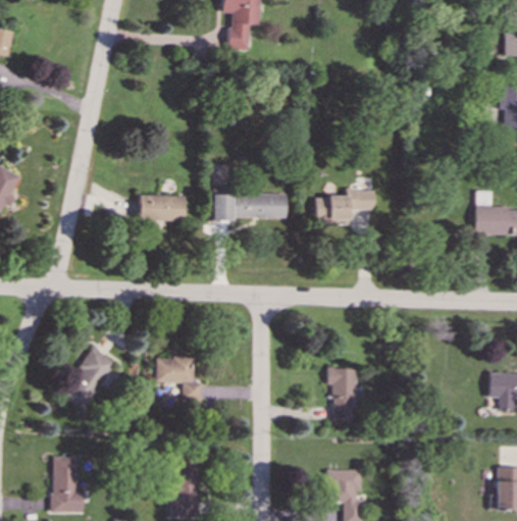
[(250,50),(250,24),(260,24),(260,0),(223,0),(223,13),(231,13),(230,50),(250,50)]
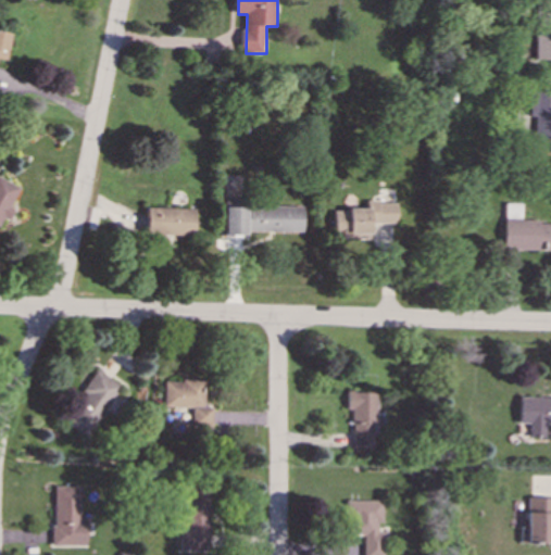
[(550,0),(537,0),(537,60),(550,60),(550,0)]
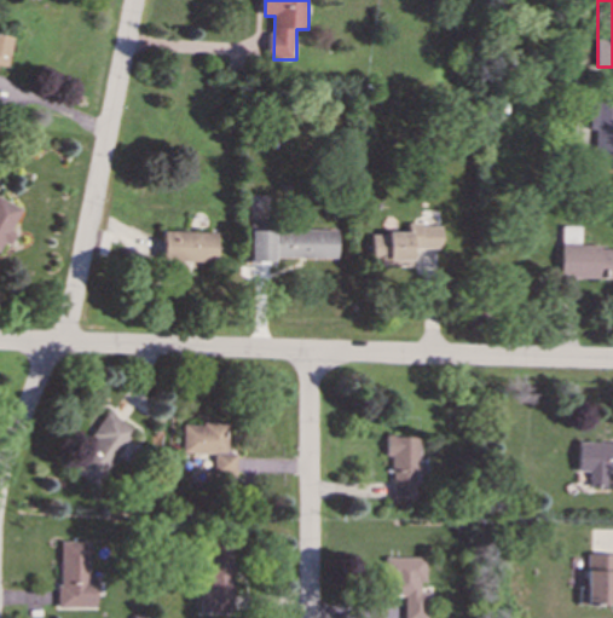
[(17,38),(0,33),(0,65),(10,69),(17,38)]
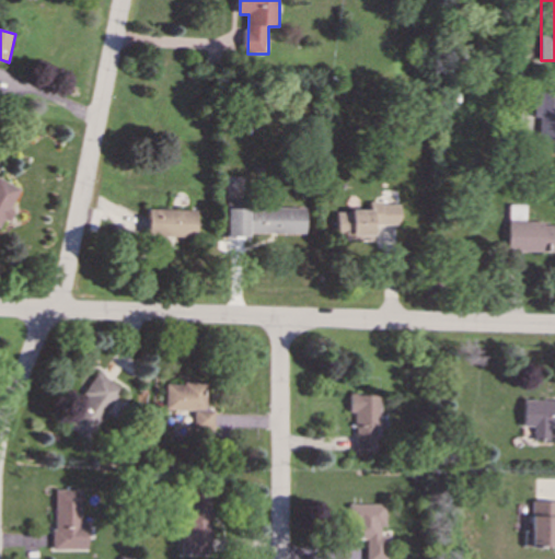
[(24,189),(0,177),(0,231),(1,232),(7,220),(12,222),(18,211),(14,209),(24,189)]
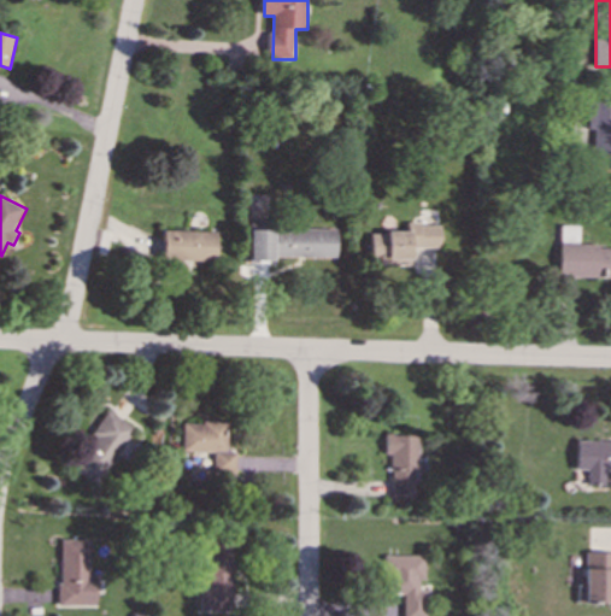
[(375,233),(375,267),(413,267),(413,248),(444,248),(444,224),(411,224),(411,233),(375,233)]
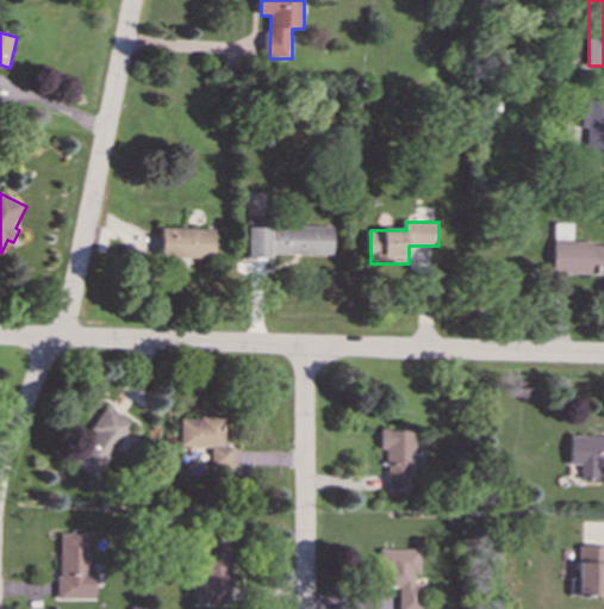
[(603,243),(574,243),(574,224),(556,223),(555,274),(603,274),(603,243)]
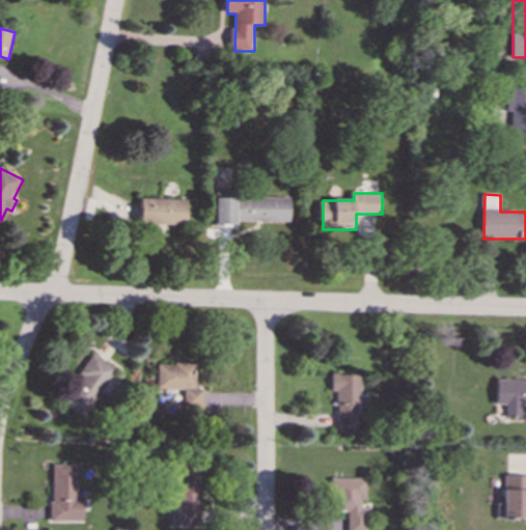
[(218,197),(218,225),(238,225),(238,221),(293,222),(293,198),(218,197)]
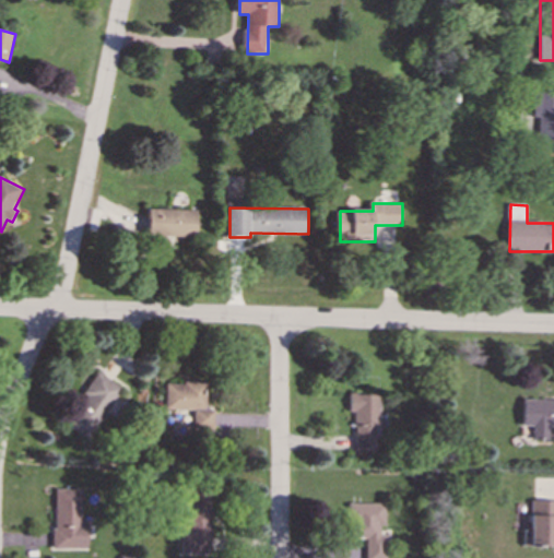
[(151,236),(199,237),(199,210),(151,209),(151,236)]
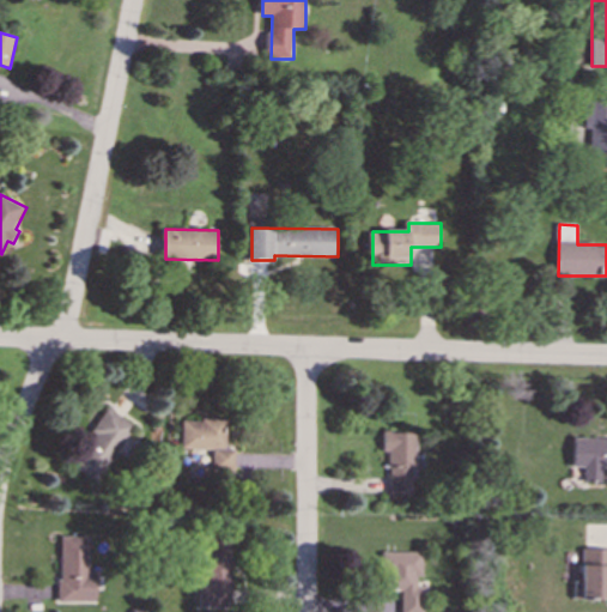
[(101,483),(121,452),(127,455),(144,430),(110,408),(95,432),(98,435),(77,467),(101,483)]
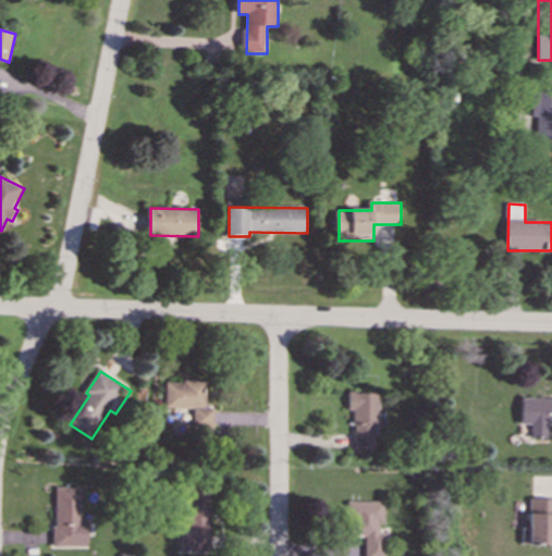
[(169,381),(168,408),(196,409),(196,428),(216,429),(217,409),(208,408),(209,383),(169,381)]
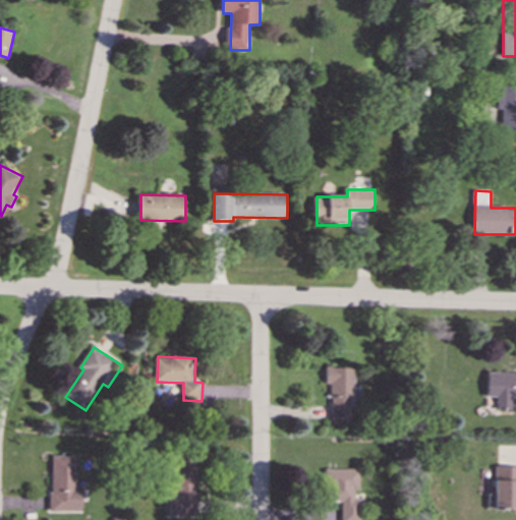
[(333,419),(355,420),(356,368),(329,367),(328,384),(334,384),(333,419)]
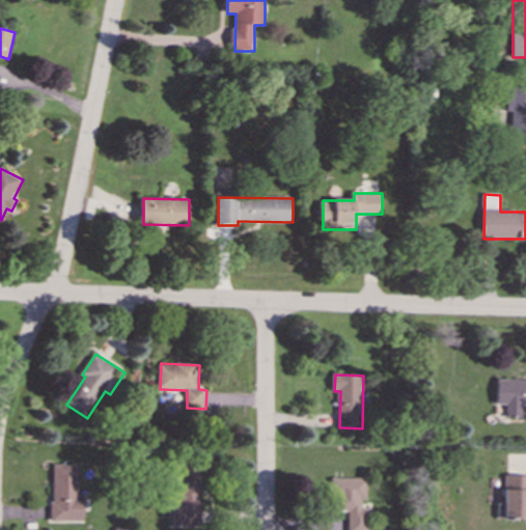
[(523,418),(522,407),(525,407),(525,380),(498,381),(498,406),(507,405),(507,418),(523,418)]
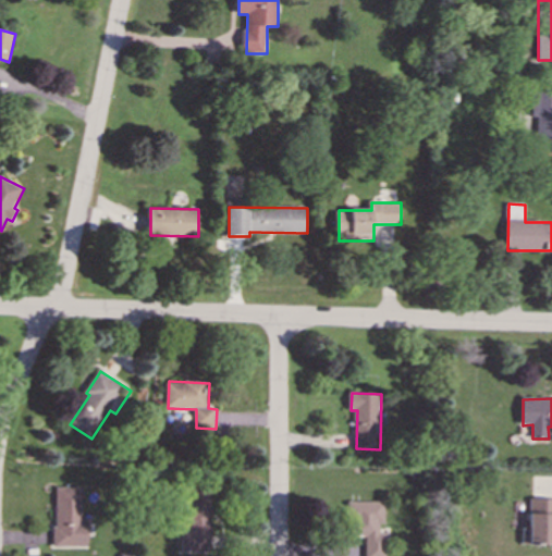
[(186,553),(213,553),(213,486),(186,486),(186,553)]
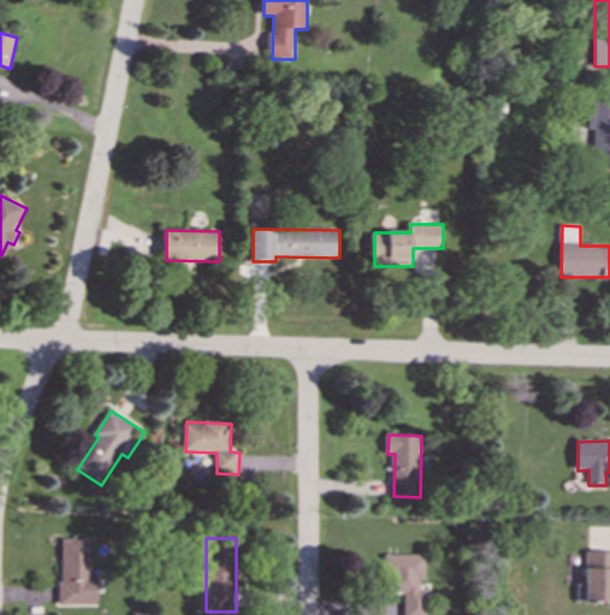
[(93,539),(63,539),(64,607),(100,605),(100,577),(94,577),(93,539)]
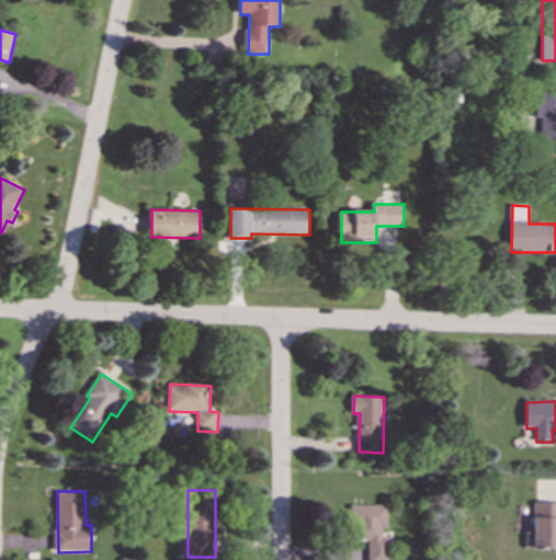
[(555,503),(534,503),(534,525),(530,525),(529,548),(555,548),(555,503)]
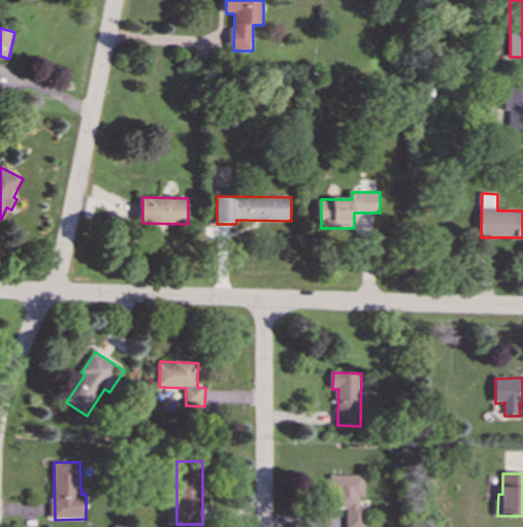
[(367,526),(367,503),(364,503),(365,476),(332,475),(331,493),(335,493),(334,509),(349,509),(348,526),(367,526)]
